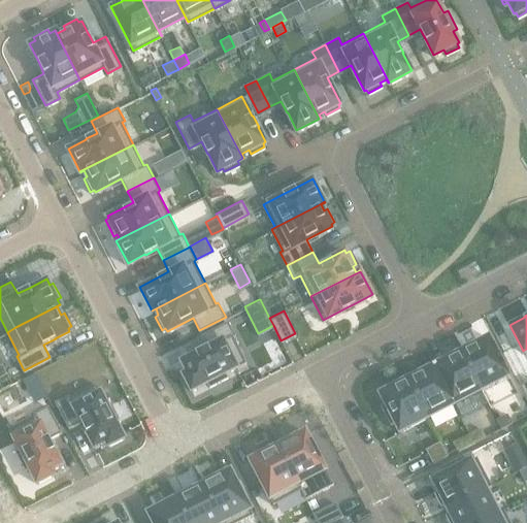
[(245,361),(232,335),(234,334),(227,320),(201,333),(207,346),(195,352),(196,353),(182,360),(187,371),(184,373),(192,389),(206,382),(208,386),(227,376),(225,371),(245,361)]
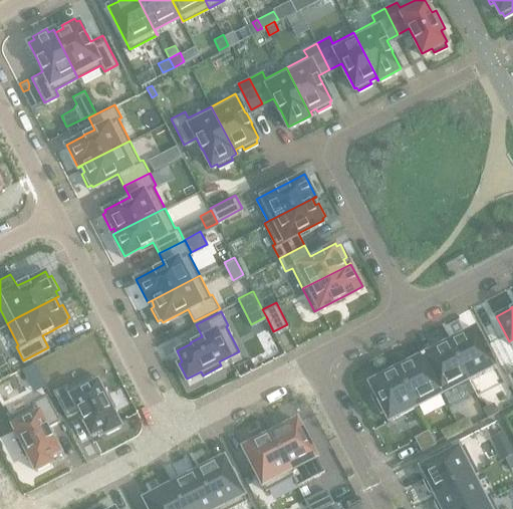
[(495,363),(476,326),(465,332),(463,328),(451,334),(453,338),(449,340),(468,377),(495,363)]
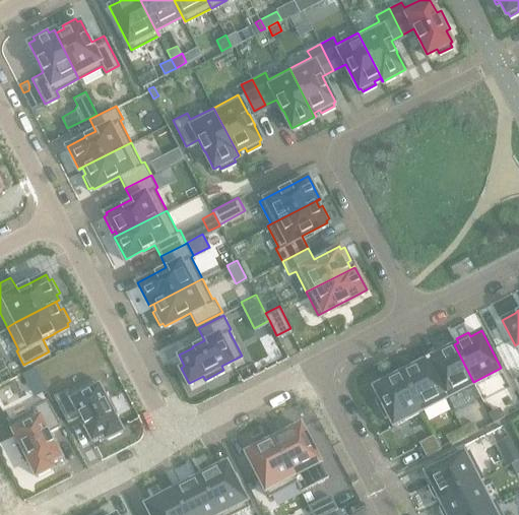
[(473,382),(454,344),(449,346),(447,343),(435,349),(437,353),(429,358),(429,357),(427,357),(447,396),(473,382)]
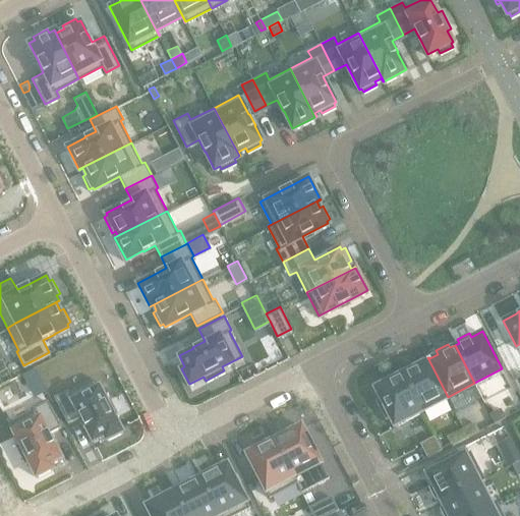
[(448,397),(427,357),(426,358),(426,359),(418,363),(417,360),(404,366),(406,370),(402,373),(421,410),(448,397)]
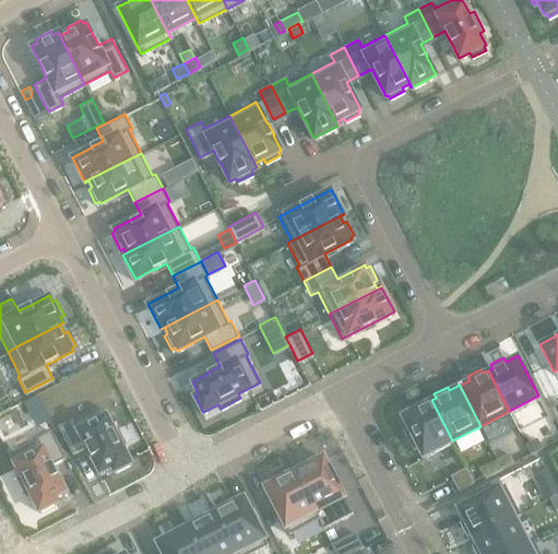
[(452,440),(431,400),(426,402),(424,399),(411,405),(413,409),(402,415),(407,425),(403,428),(413,447),(417,445),(423,456),(452,440)]
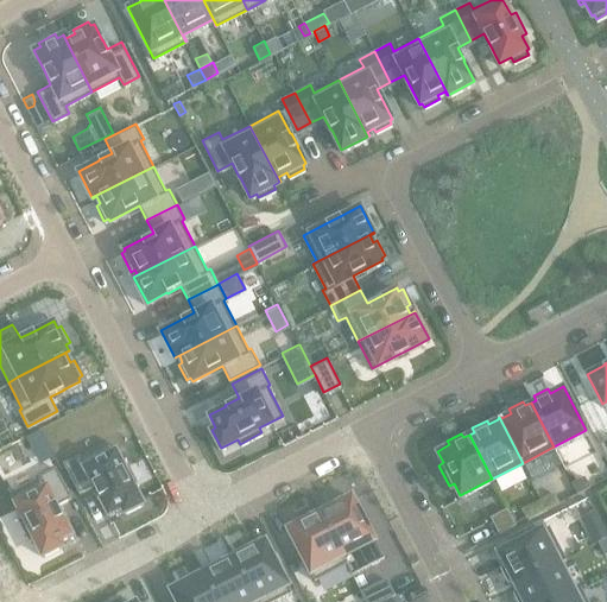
[(138,482),(127,461),(122,463),(109,439),(80,455),(78,452),(63,461),(78,492),(93,485),(100,498),(108,514),(121,507),(124,512),(143,502),(133,485),(138,482)]
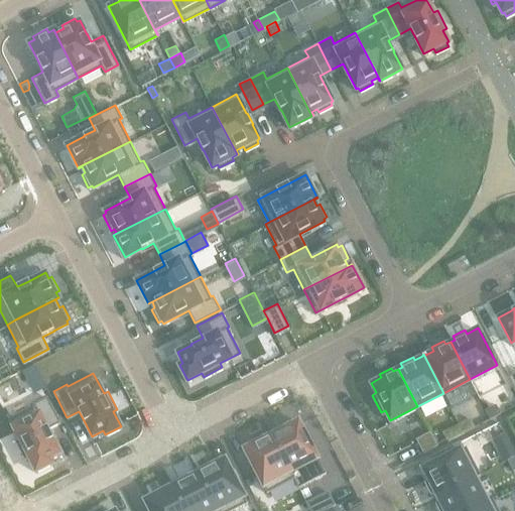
[(53,438),(47,427),(59,421),(46,395),(32,402),(33,404),(8,417),(18,437),(15,439),(24,458),(28,456),(35,471),(51,463),(49,459),(60,453),(53,438)]
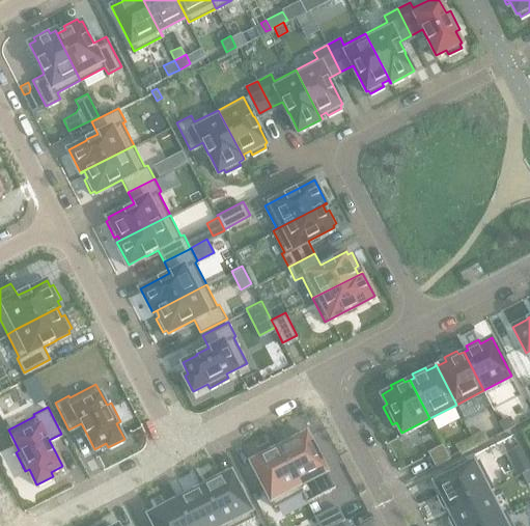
[(514,423),(509,414),(499,420),(503,430),(514,423)]
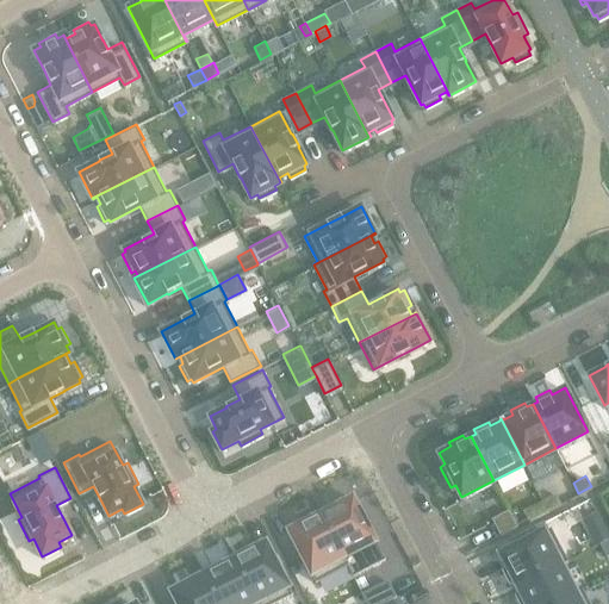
[(560,503),(554,492),(542,498),(547,509),(560,503)]
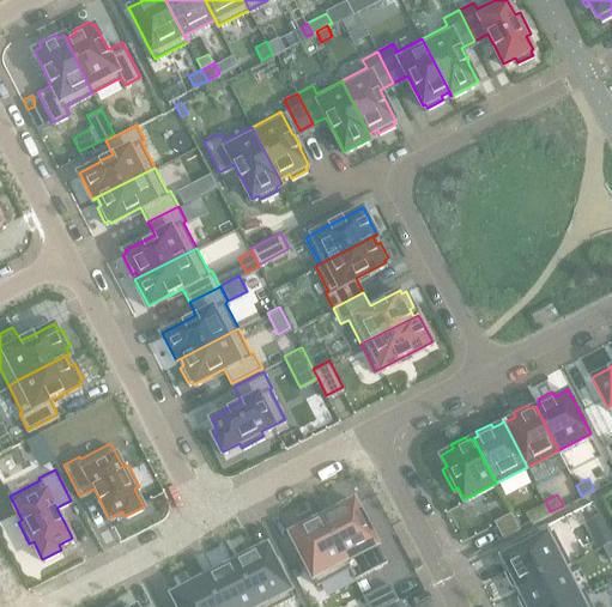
[(327,513),(322,516),(349,566),(353,577),(386,560),(355,499),(343,505),(340,501),(326,509),(327,513)]
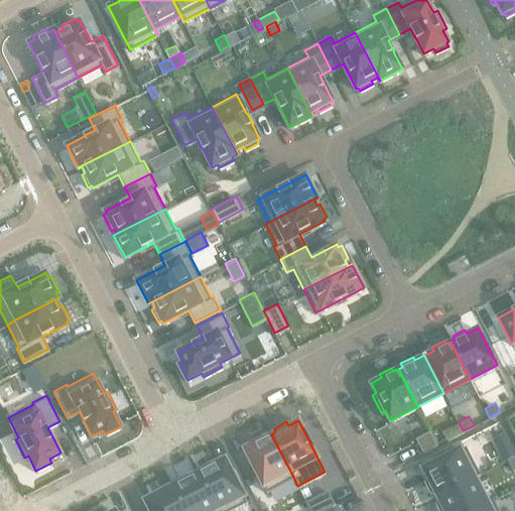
[(446,438),(463,430),(459,421),(442,430),(446,438)]
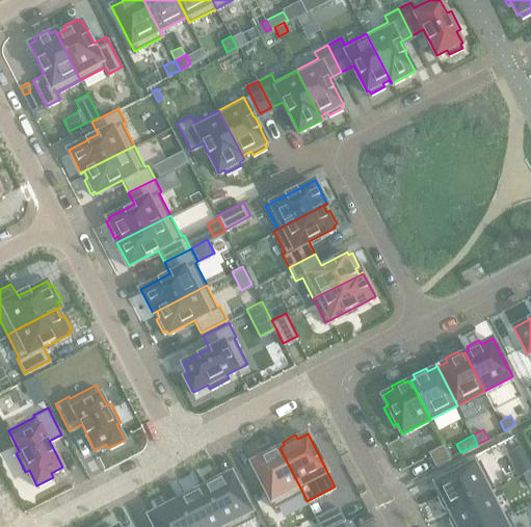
[(429,451),(436,466),(450,458),(443,444),(429,451)]
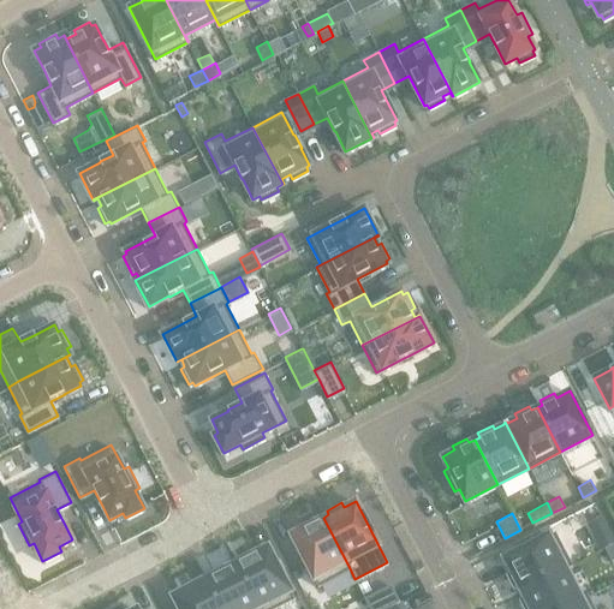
[(303,527),(291,533),(317,585),(350,568),(323,518),(317,520),(316,515),(300,523),(303,527)]
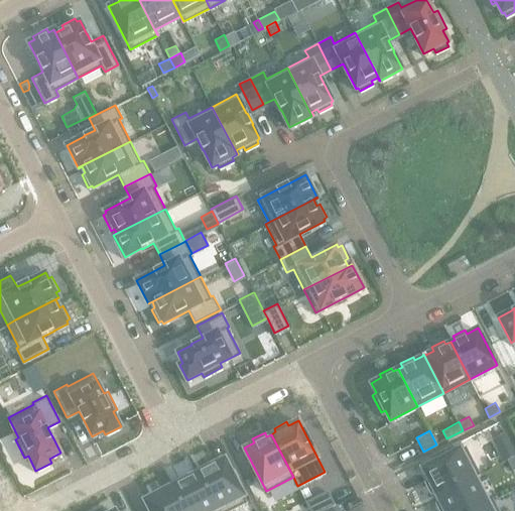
[(459,439),(441,449),(445,455),(462,446),(459,439)]
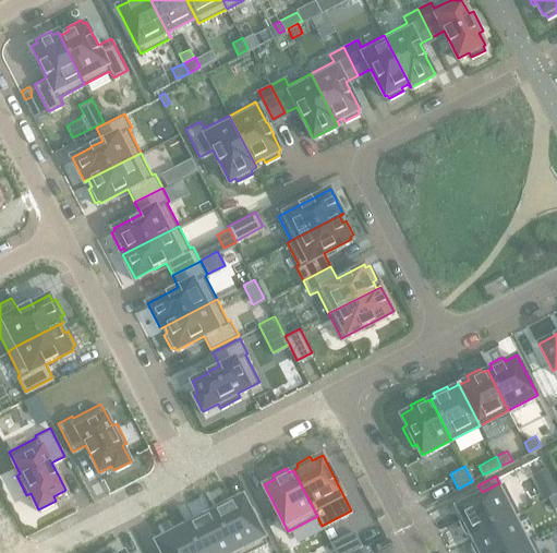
[(518,512),(503,481),(499,483),(482,492),(456,505),(462,516),(458,518),(465,532),(469,530),(472,536),(518,512)]
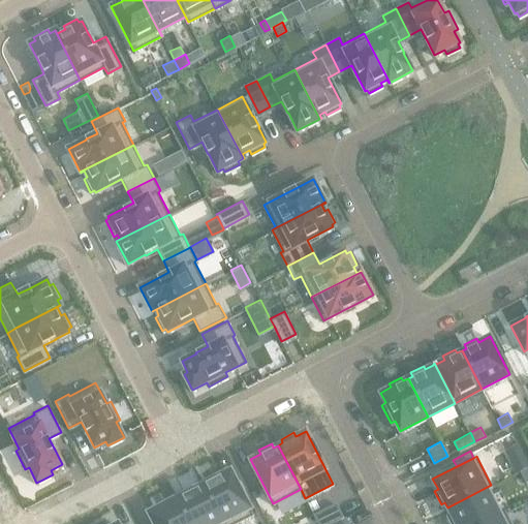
[(233,523),(253,514),(230,469),(220,475),(218,471),(206,478),(207,482),(203,484),(209,496),(222,523),(233,523)]
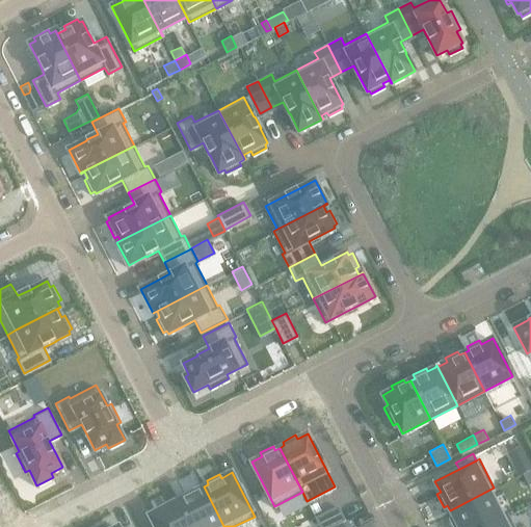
[(223,526),(210,499),(204,486),(198,490),(197,485),(184,492),(186,496),(177,501),(183,512),(189,526),(223,526)]
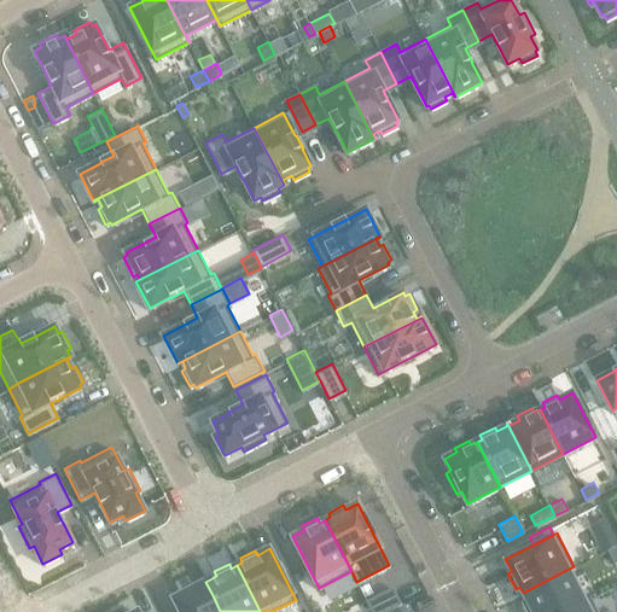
[(583,599),(569,570),(575,566),(574,566),(523,593),(525,598),(522,600),(527,611),(560,611),(564,611),(591,596),(589,596),(583,599)]
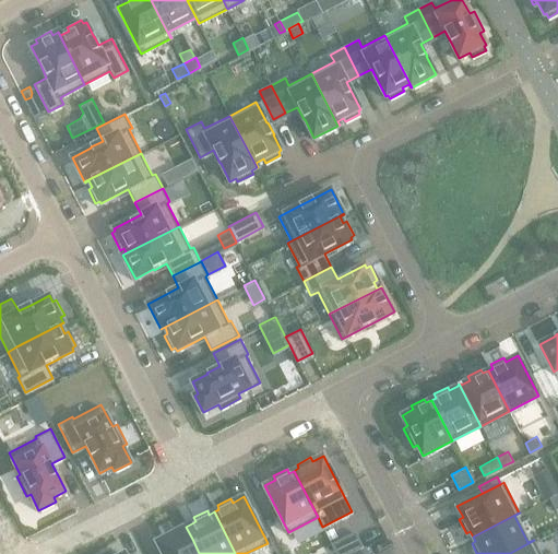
[(199,553),(192,539),(186,527),(181,529),(179,525),(165,532),(167,535),(156,541),(163,553),(199,553)]
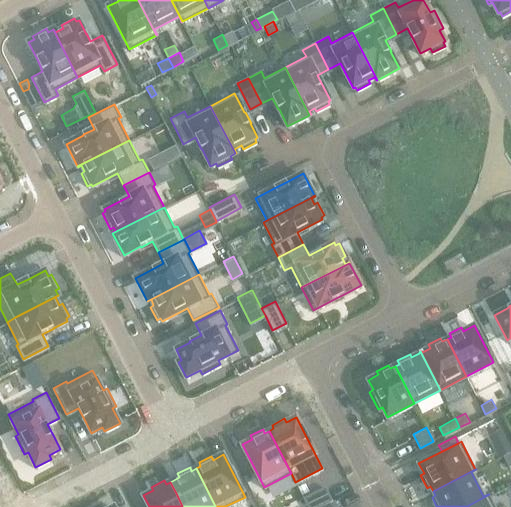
[(325,486),(303,497),(308,506),(316,506),(332,499),(325,486)]
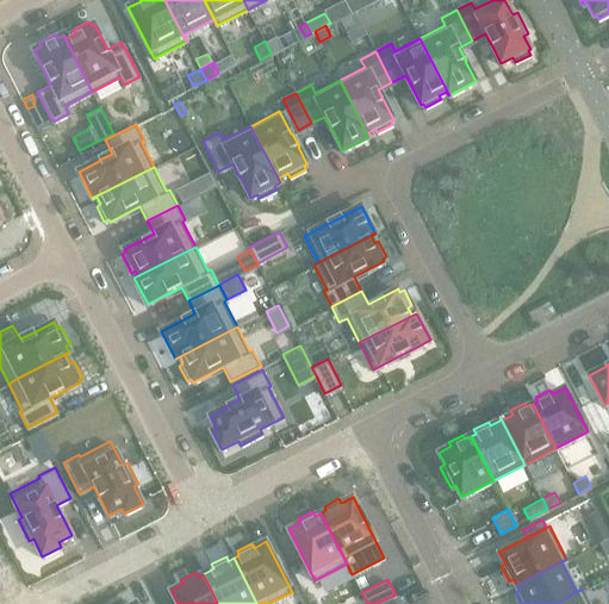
[(590,603),(583,589),(557,603),(553,603),(590,603)]
